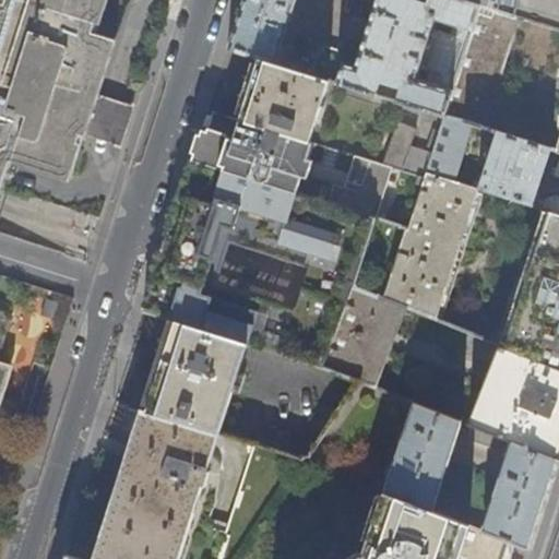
[(0,197),(13,156),(54,169),(67,129),(75,132),(82,113),(87,95),(78,92),(94,35),(93,34),(103,0),(7,0),(6,4),(1,3),(0,8),(0,197)]
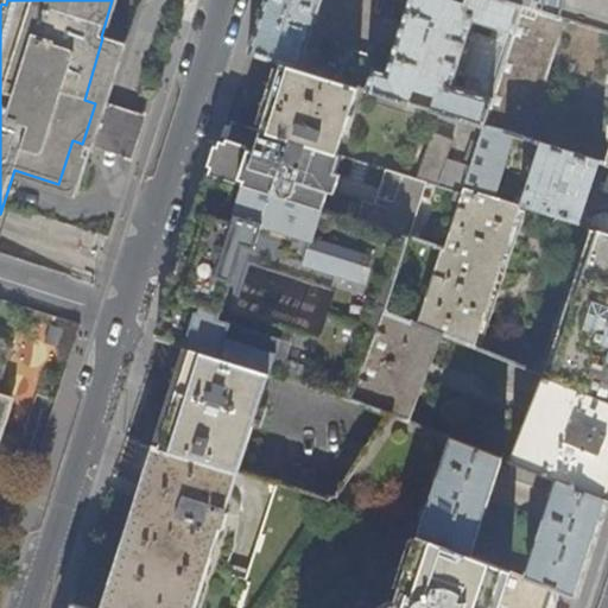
[(455,0),(264,0),(247,52),(282,63),(298,68),(318,0),(406,0),(385,73),(373,70),(377,55),(355,48),(344,82),(358,87),(406,102),(410,89),(432,97),(429,109),(481,125),(489,99),(450,87),(470,21),(510,35),(519,4),(506,0),(464,0),(463,2),(455,0)]
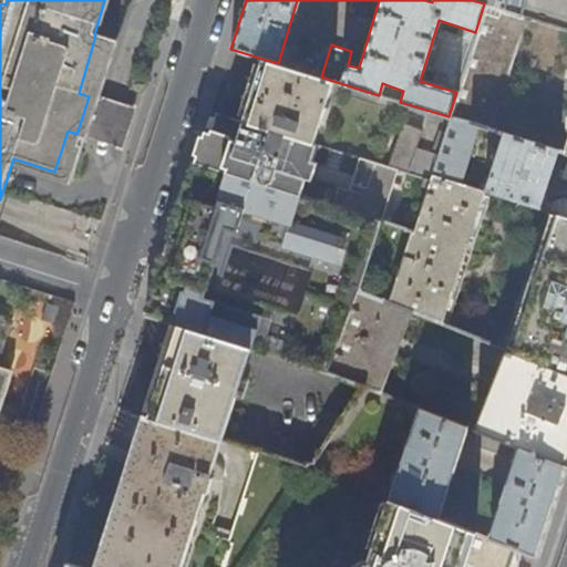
[(472,0),(484,3),(519,14),(523,0),(472,0)]
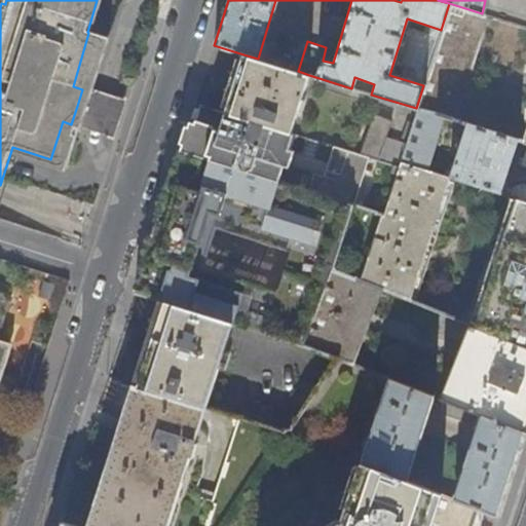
[(525,0),(485,0),(482,13),(487,15),(525,27),(525,0)]
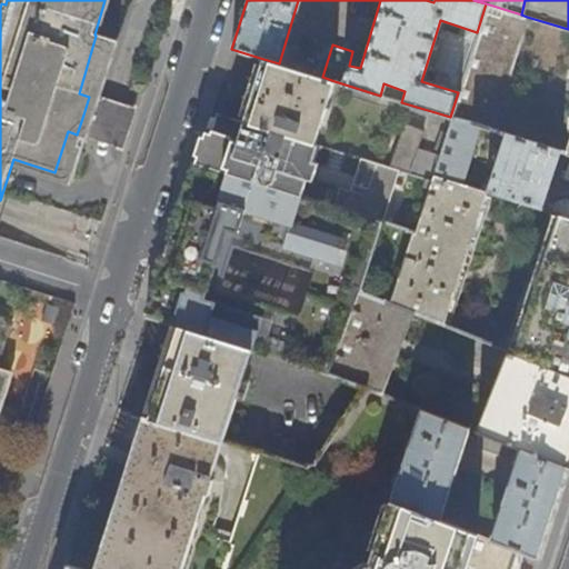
[(527,17),(521,15),(486,3),(477,32),(458,92),(450,117),(478,126),(491,130),(527,17)]
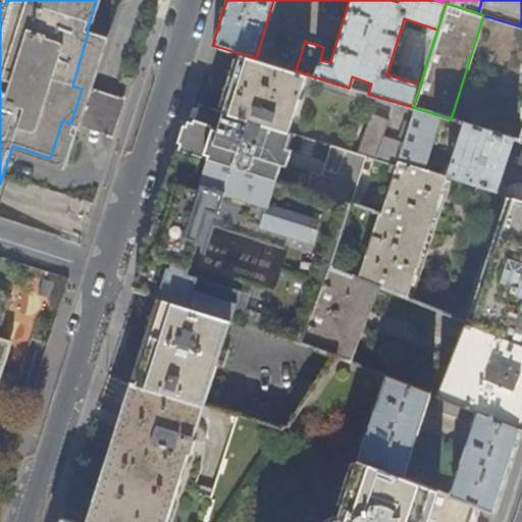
[(296,70),(256,58),(242,54),(235,75),(223,111),(289,132),(307,74),(296,70)]
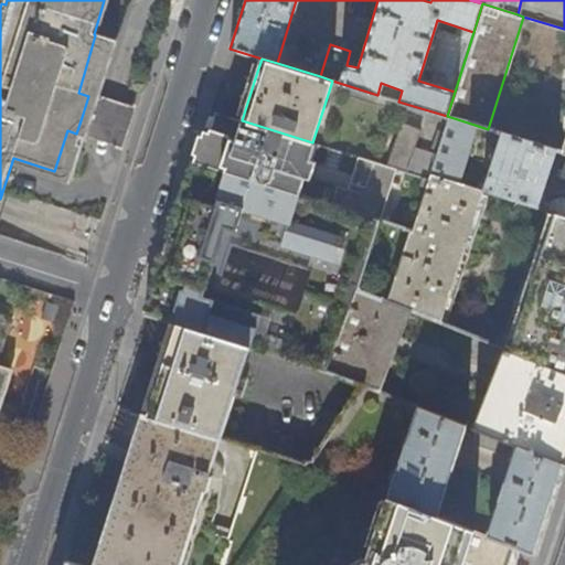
[(201,140),(193,162),(300,195),(317,145),(312,142),(242,120),(215,112),(209,131),(204,130),(201,140)]
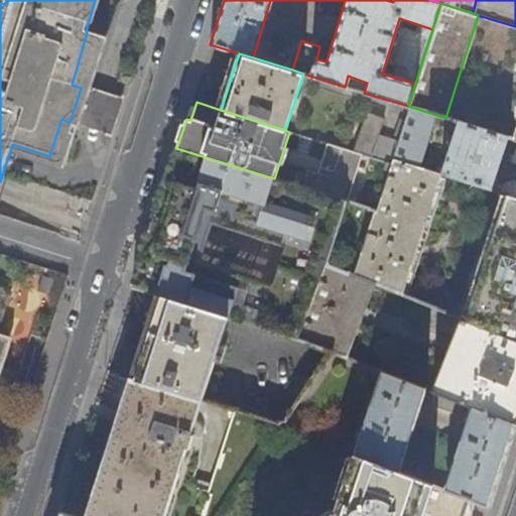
[(417,167),(433,114),(408,106),(391,159),(417,167)]
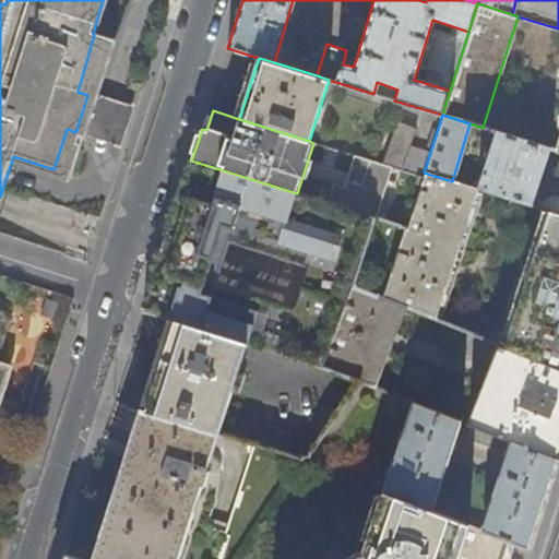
[(394,123),(381,164),(393,168),(400,170),(414,130),(394,123)]
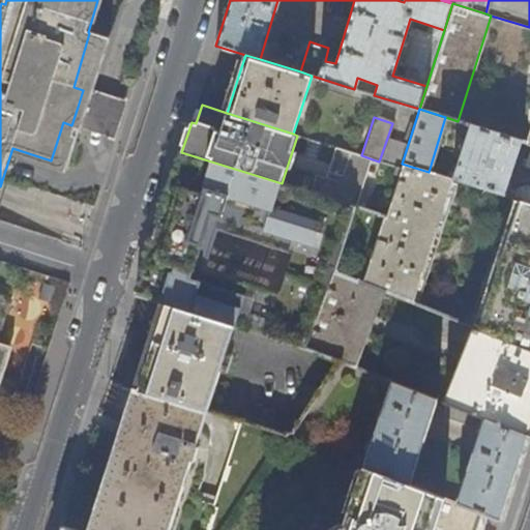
[(446,177),(452,179),(512,198),(529,203),(529,186),(525,185),(510,190),(504,188),(520,141),(470,125),(454,173),(447,171),(446,177)]
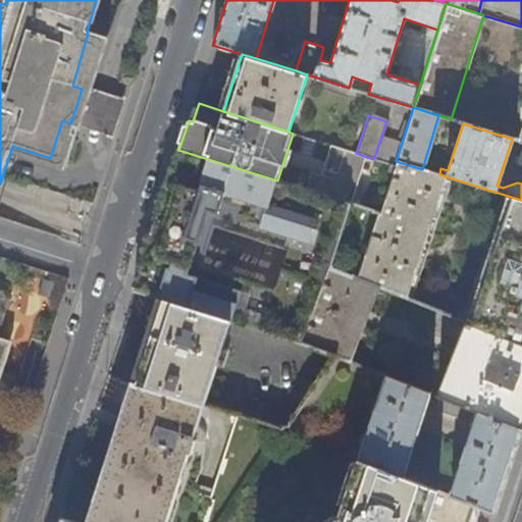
[(356,153),(331,146),(322,177),(312,174),(307,190),(350,203),(352,204),(367,157),(356,153)]
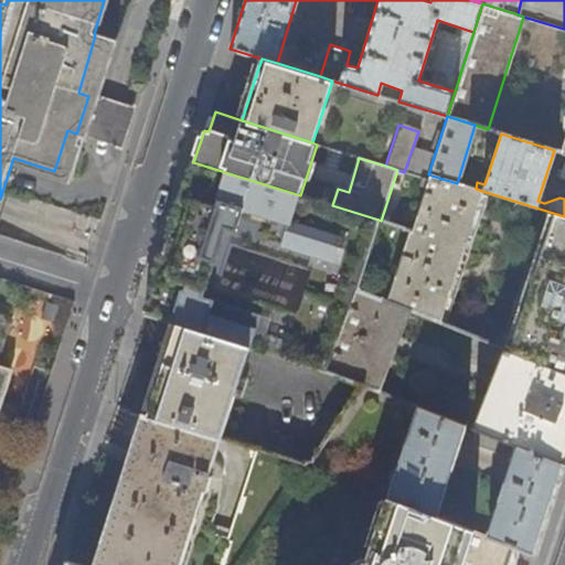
[(166,248),(153,288),(146,313),(179,323),(251,347),(326,371),(354,290),(379,220),(332,205),(300,195),(193,162),(184,191),(166,248)]
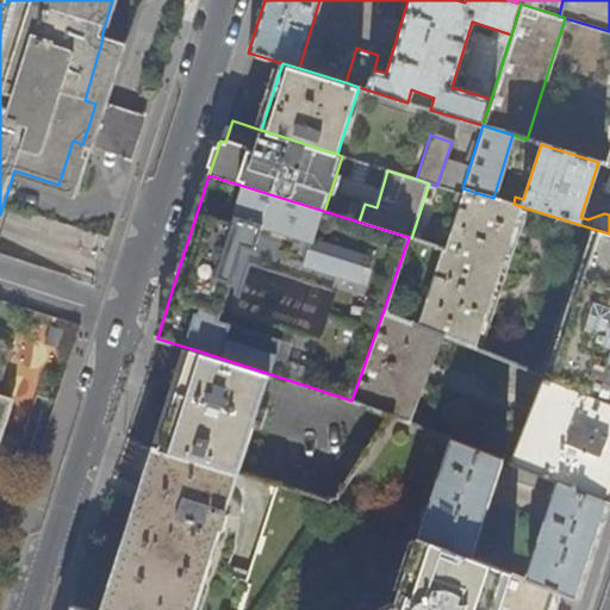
[(462,188),(418,327),(437,334),(475,349),(521,206),(514,204),(493,198),(462,188)]
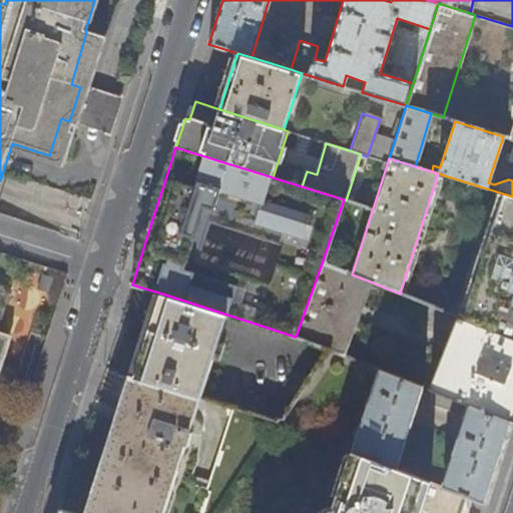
[(512,196),(496,191),(457,316),(512,337),(512,196)]
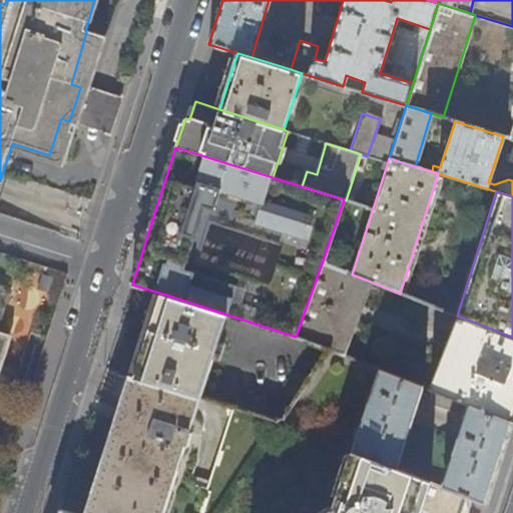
[(352,275),(322,264),(296,337),(339,354),(368,281),(352,275)]
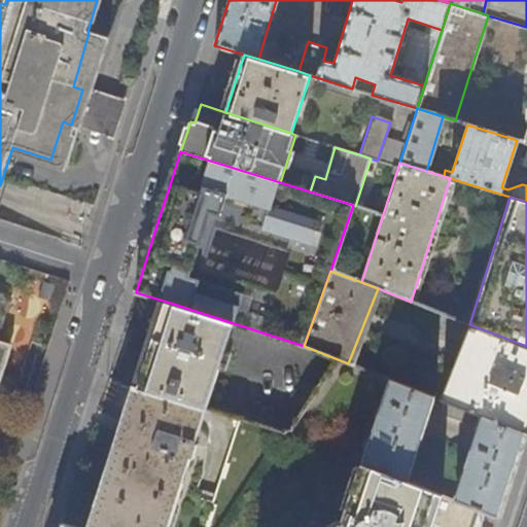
[(0,328),(6,310),(10,297),(0,293),(0,328)]
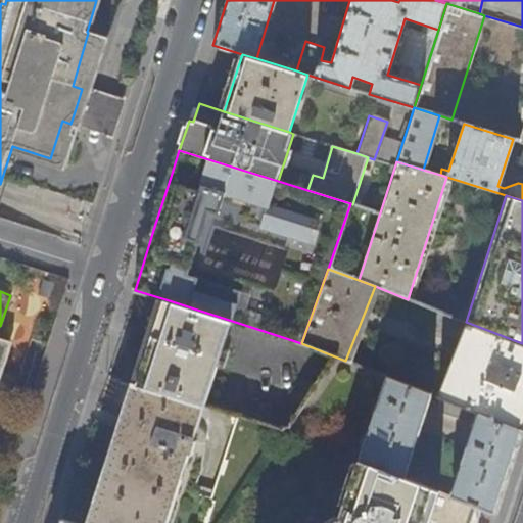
[(232,321),(165,299),(152,340),(138,385),(204,406),(232,321)]
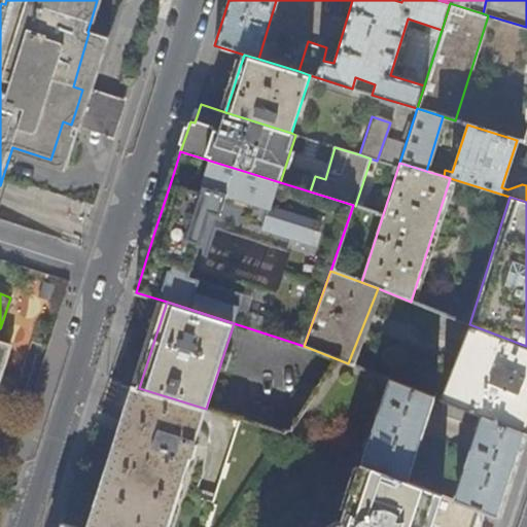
[(526,346),(469,324),(438,312),(428,338),(450,347),(452,342),(467,348),(447,401),(472,412),(483,416),(526,432),(526,346)]
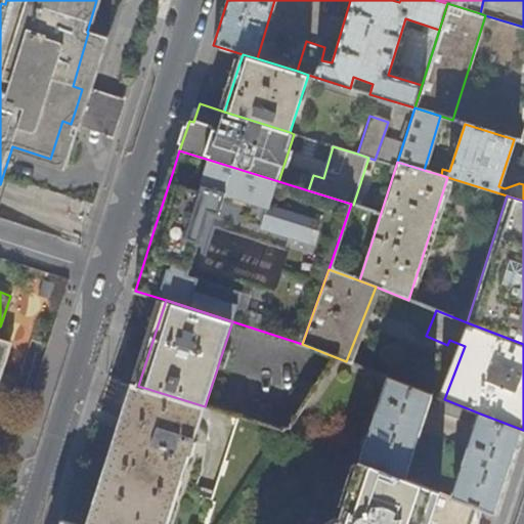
[(302,344),(232,321),(205,406),(286,436),(346,361),(302,344)]
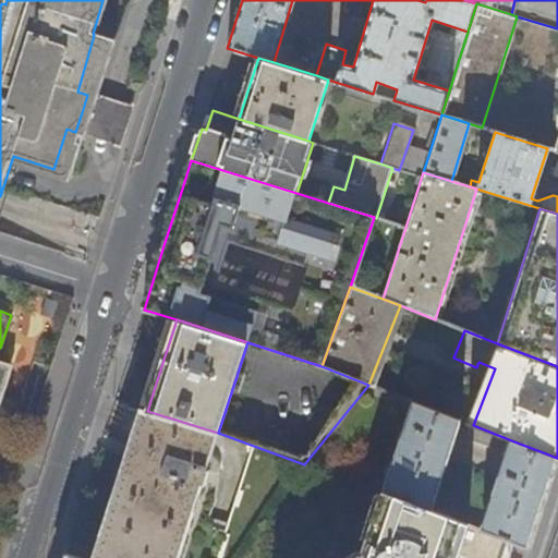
[(412,402),(383,490),(431,509),(459,420),(412,402)]
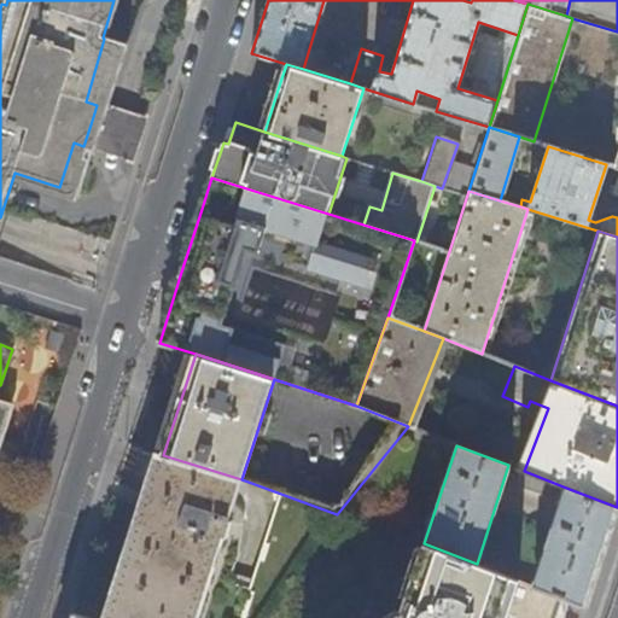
[(196,617),(242,479),(163,455),(150,497),(123,579),(110,617),(196,617)]
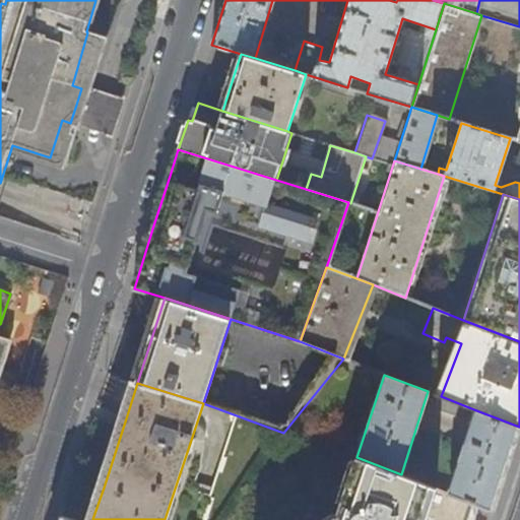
[(463,413),(466,406),(441,396),(438,395),(436,403),(440,411),(456,416),(463,413)]
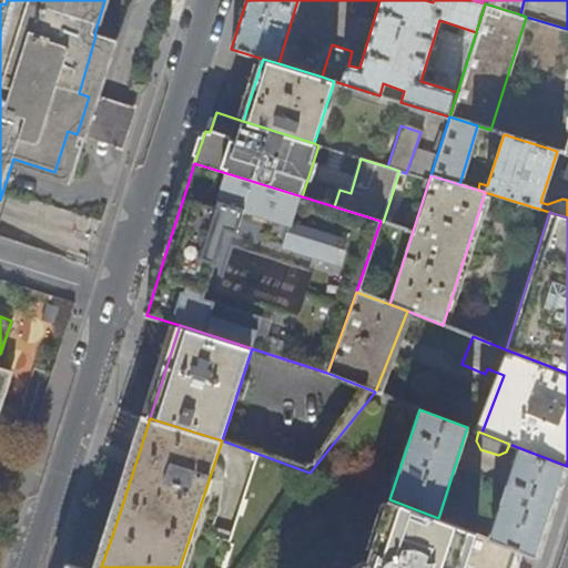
[(555,508),(567,467),(567,466),(520,448),(489,537),(516,548),(539,557),(555,508)]
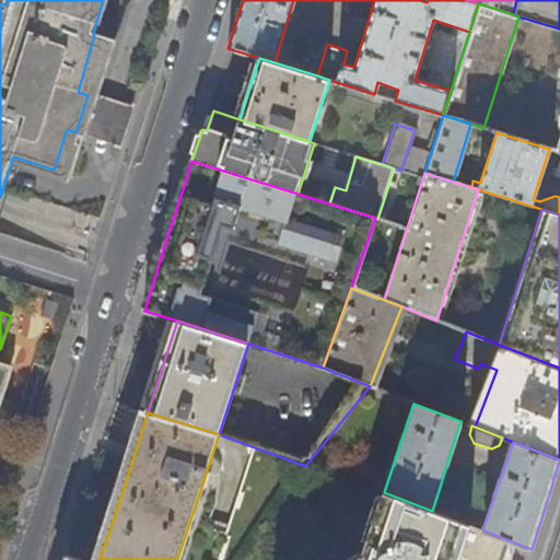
[(363,558),(359,559),(457,559),(470,525),(432,511),(384,492),(363,558)]
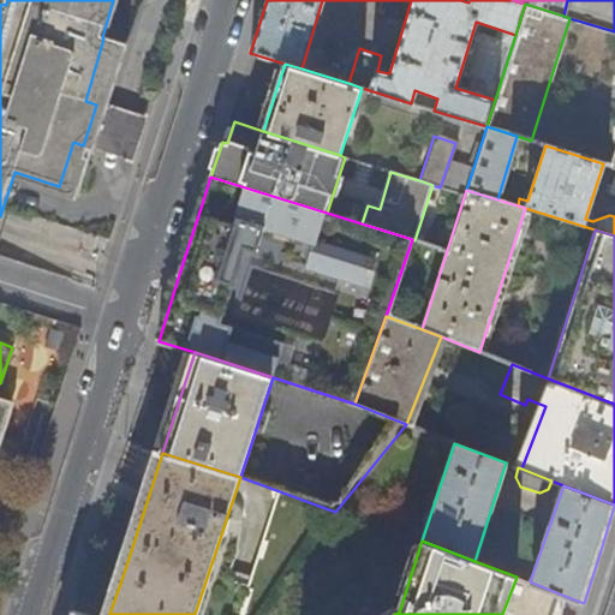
[(502,614),(551,614),(559,593),(530,581),(517,577),(502,614)]
